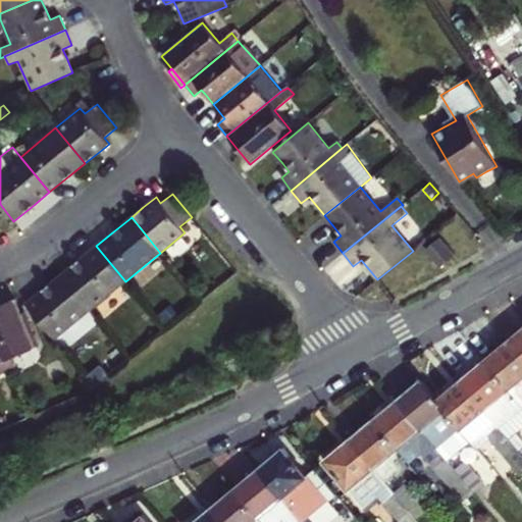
[(439,238),(425,250),(440,267),(455,256),(439,238)]
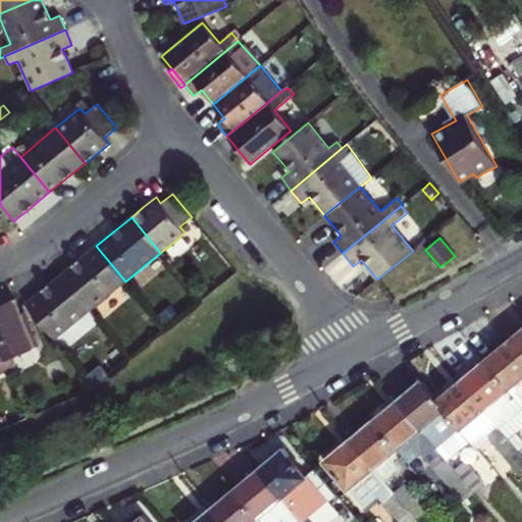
[(90,310),(125,281),(96,246),(77,261),(61,274),(90,310)]
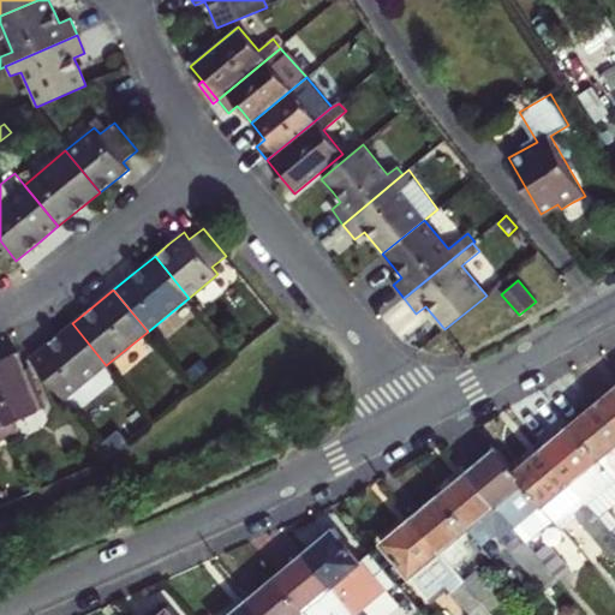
[(64,400),(106,365),(72,323),(51,341),(30,358),(64,400)]
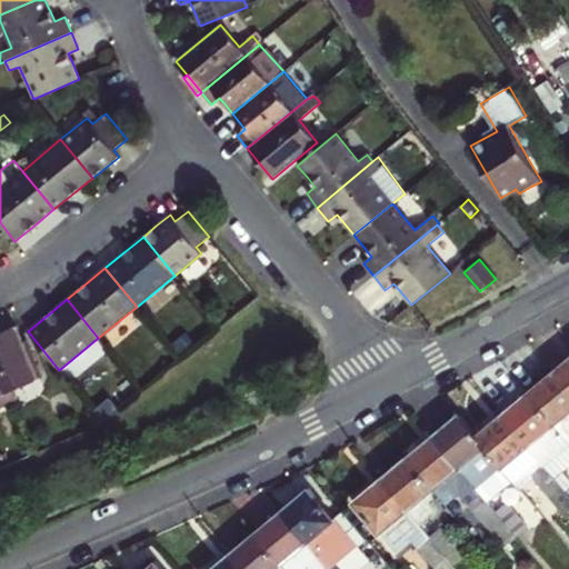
[(0,386),(8,405),(17,400),(13,390),(39,379),(16,326),(0,331),(0,386)]
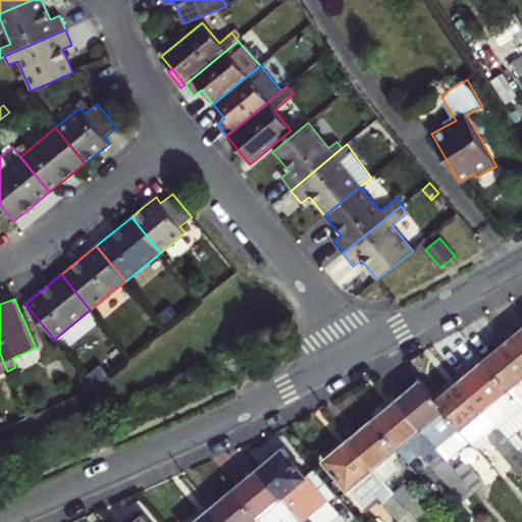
[(521,327),(518,331),(507,342),(521,360),(521,327)]
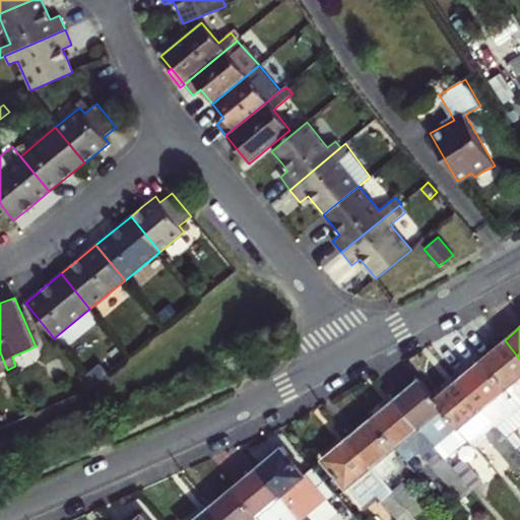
[(519,359),(505,340),(492,350),(481,360),(519,405),(519,359)]
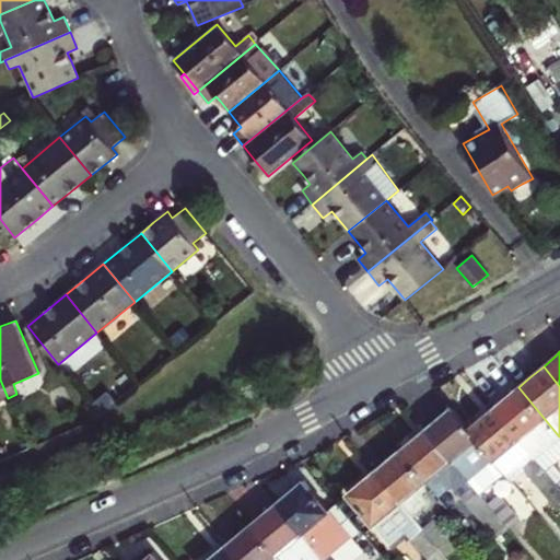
[(559,436),(518,387),(504,398),(492,408),(534,457),(559,436)]
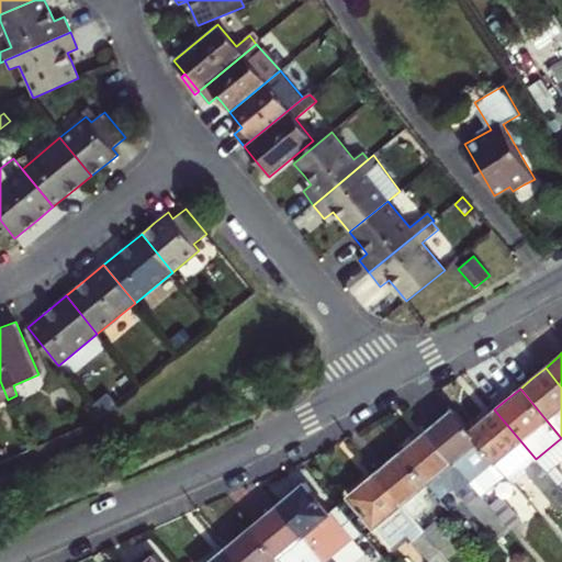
[(119,405),(109,394),(97,404),(107,415),(119,405)]
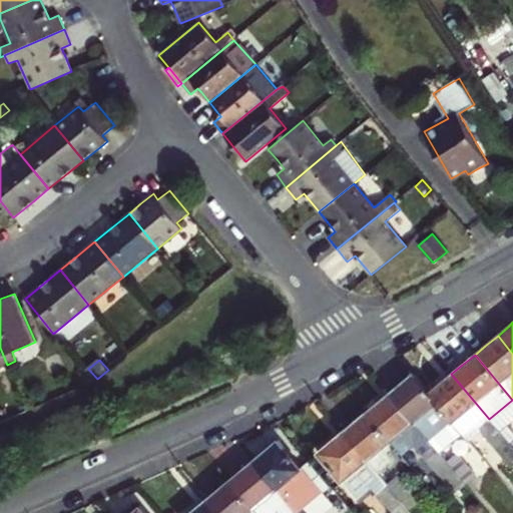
[(436,450),(459,431),(428,393),(412,374),(400,384),(389,393),(413,422),(432,446),(436,450)]
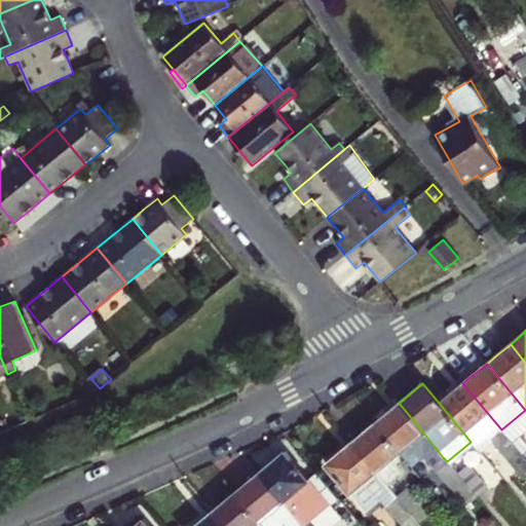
[(452,392),(439,403),(471,442),(480,452),(492,442),(523,479),(525,476),(525,459),(501,429),(462,383),(452,392)]
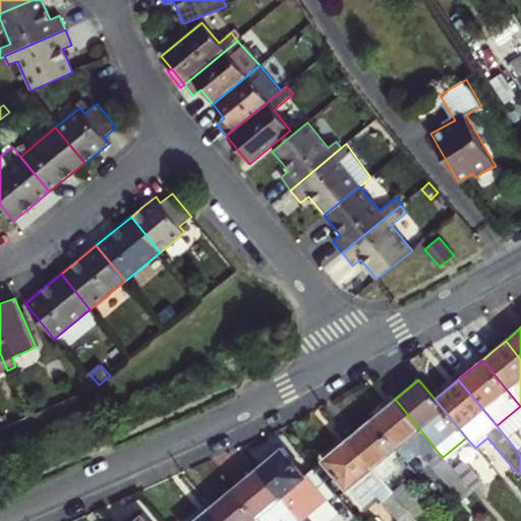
[(419,428),(395,399),(383,410),(371,418),(396,449),(419,428)]
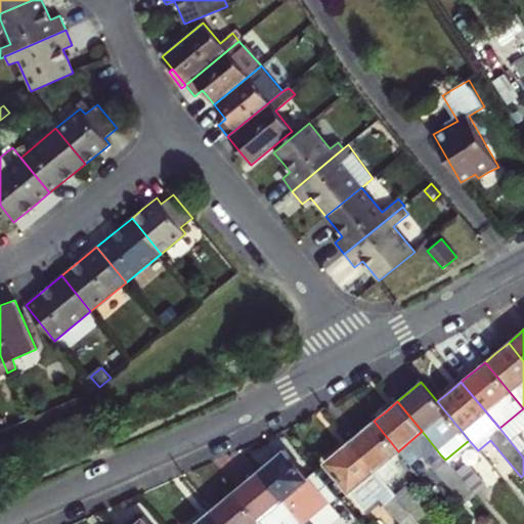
[(398,451),(374,421),(361,431),(350,441),(386,483),(400,471),(390,457),(398,451)]
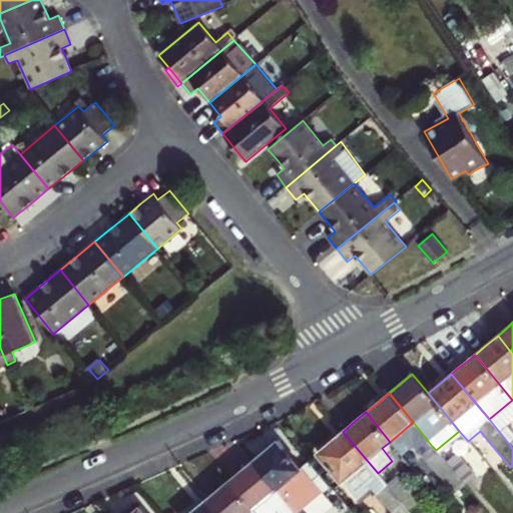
[(378,473),(343,432),(330,443),(318,453),(356,499),(371,486),(393,512),(411,512),(408,509),(387,483),(378,473)]
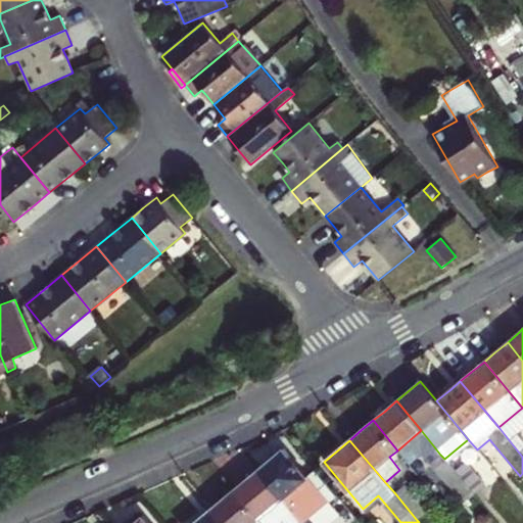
[(271,459),(256,470),(300,522),(301,522),(328,502),(283,447),(271,459)]
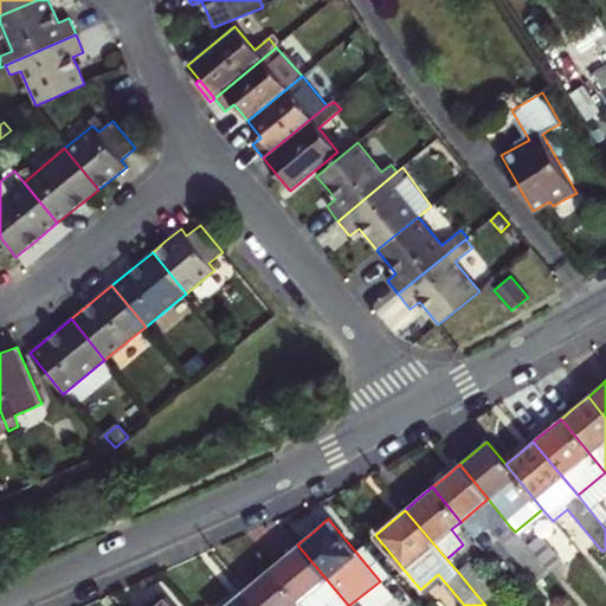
[(537,582),(549,573),(527,546),(515,532),(510,527),(498,537),(537,582)]
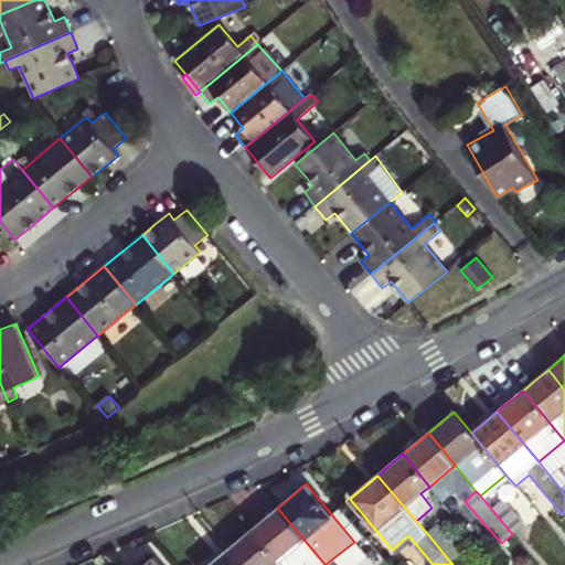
[(503,499),(491,509),(512,534),(523,524),(503,499)]
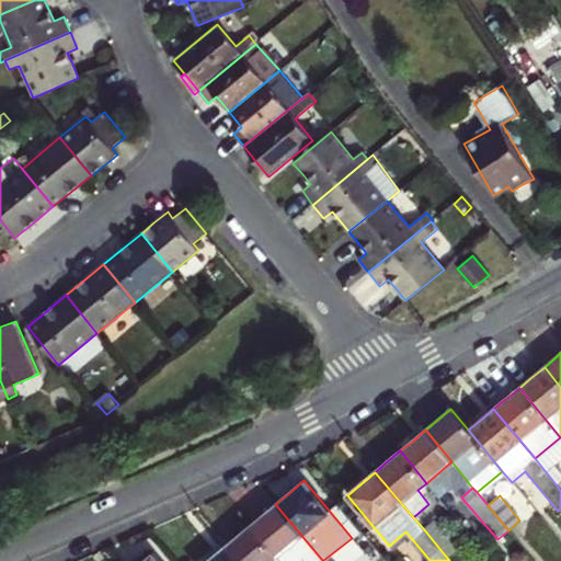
[(322,560),(275,504),(263,515),(250,525),(279,560),(322,560)]
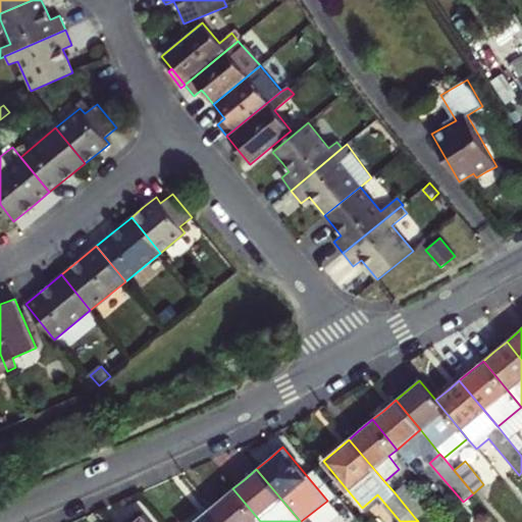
[(404,483),(394,491),(415,518),(425,510),(404,483)]
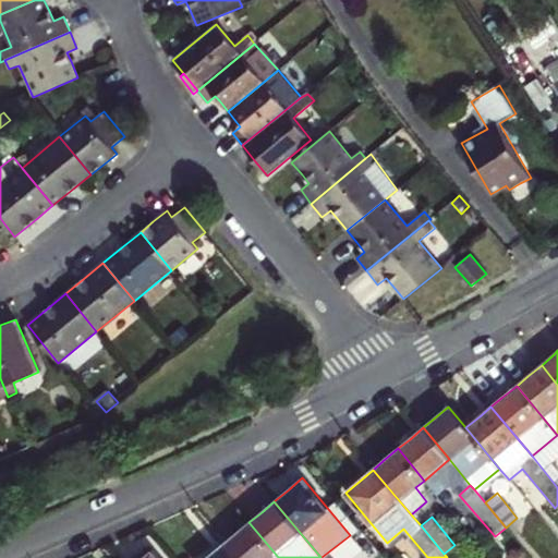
[(278,557),(249,522),(237,533),(225,543),(237,557),(278,557)]
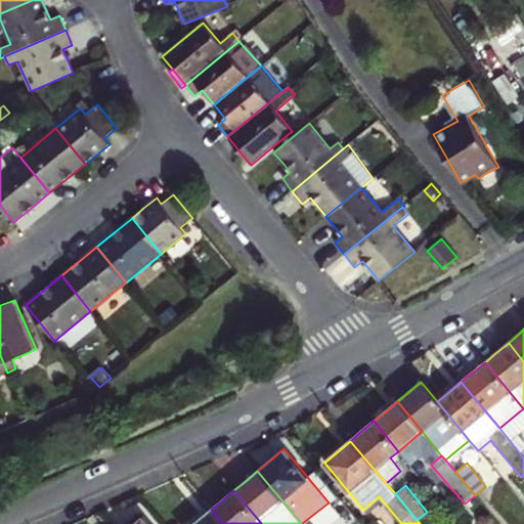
[(199,521),(193,523),(222,523),(211,510),(199,521)]
